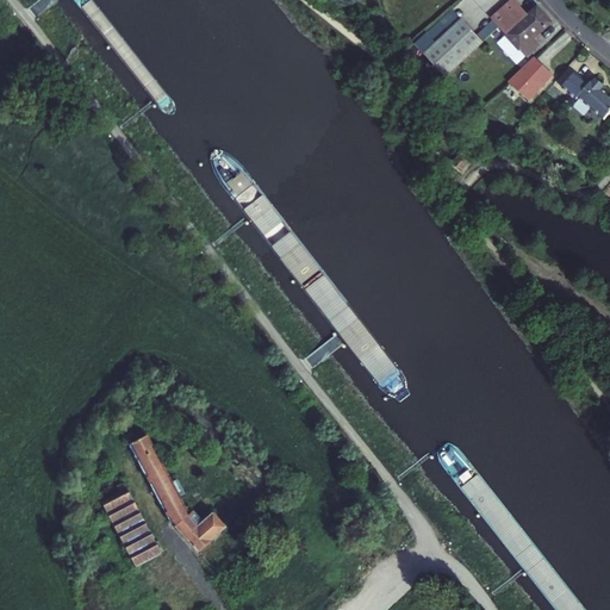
[(506,35),(529,14),(515,0),(511,0),(491,19),(506,35)]
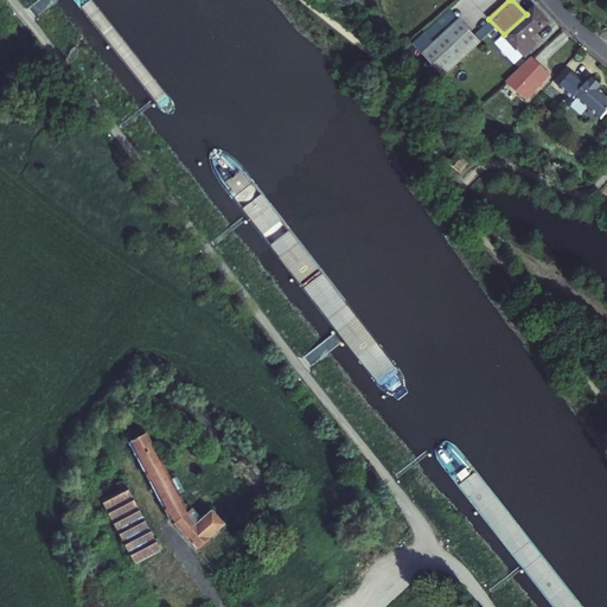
[(526,14),(504,34),(524,57),(537,44),(532,38),(549,23),(535,7),(526,14)]
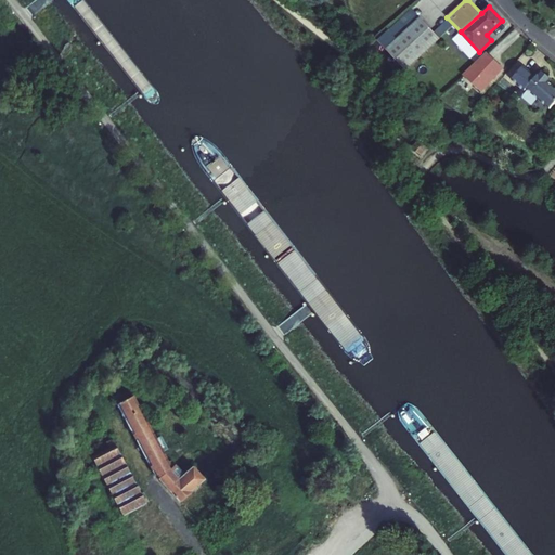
[(378,40),(387,50),(421,18),(412,8),(378,40)]
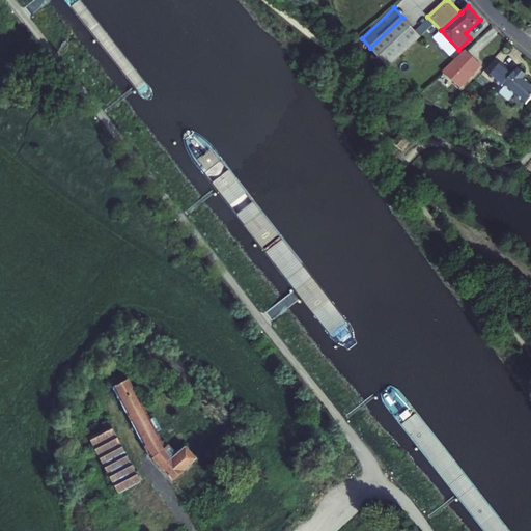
[(421,36),(402,18),(370,48),(389,66),(421,36)]
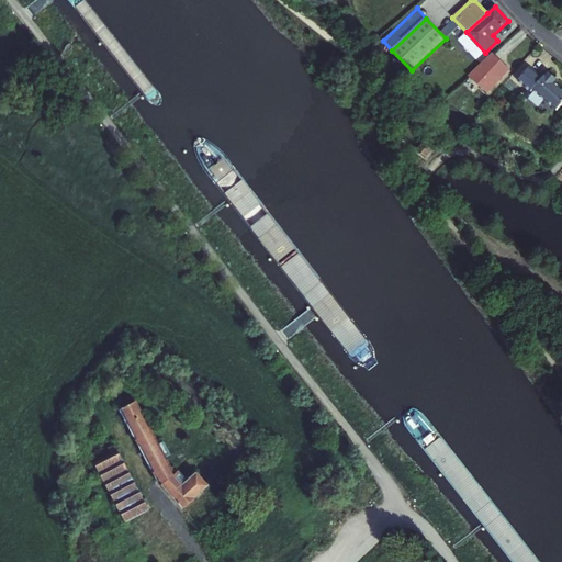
[(458,40),(476,60),(485,53),(467,32),(458,40)]
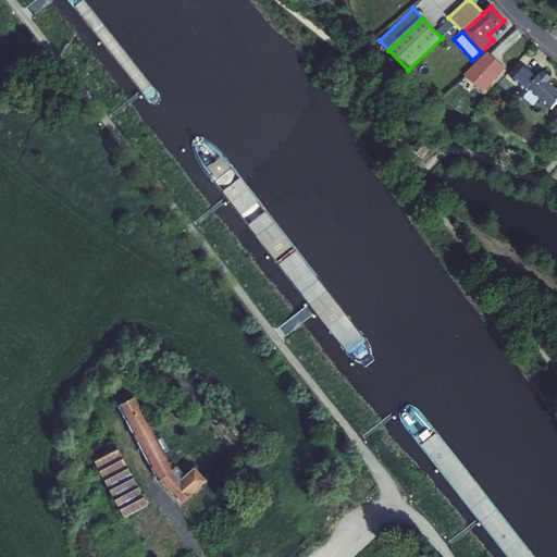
[(489,52),(466,76),(483,93),(506,69),(489,52)]
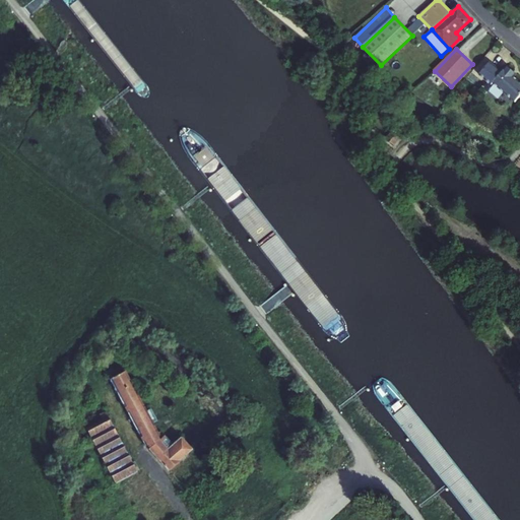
[(515,102),(519,95),(519,81),(514,76),(511,74),(513,71),(508,66),(503,72),(491,62),(479,74),(492,85),(493,83),(515,102)]
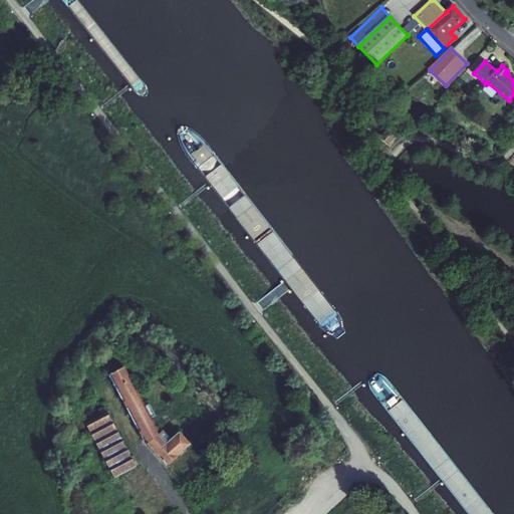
[(190,444),(178,431),(170,439),(162,430),(159,433),(151,418),(156,416),(149,404),(145,406),(122,366),(108,374),(144,440),(166,465),(190,444)]
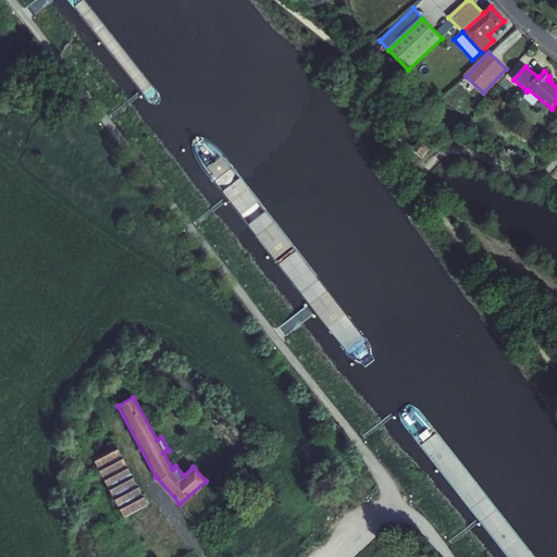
[(93,458),(123,518),(147,505),(115,446),(93,458)]
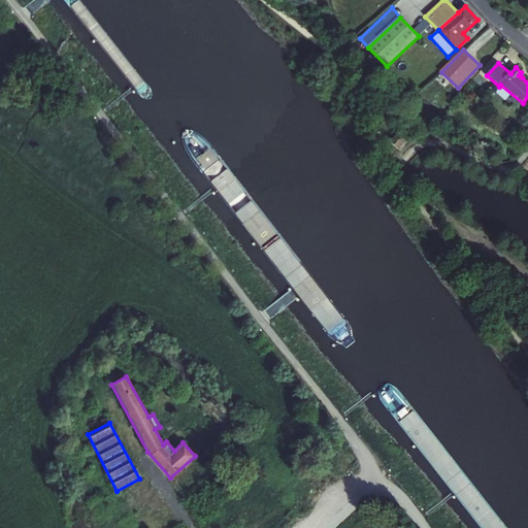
[(91,449),(77,454),(79,460),(93,455),(91,449)]
